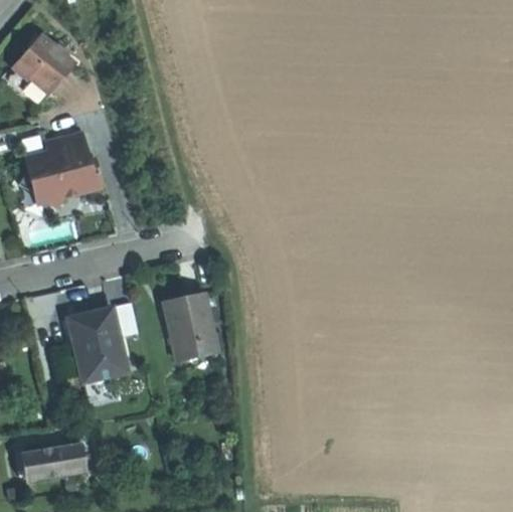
[(76,62),(41,32),(14,64),(29,78),(31,76),(50,94),(65,75),(76,62)]
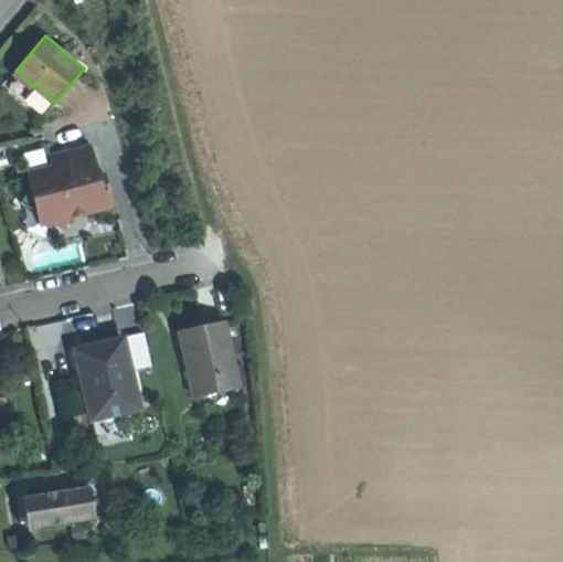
[(99,175),(93,145),(50,155),(52,166),(29,171),(32,186),(21,200),(63,226),(71,213),(85,210),(86,212),(98,209),(114,204),(105,172),(99,175)]
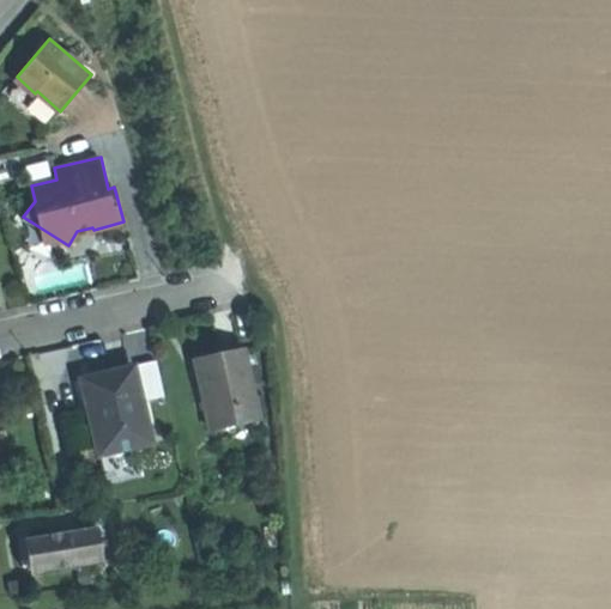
[(151,357),(150,328),(128,329),(131,358),(151,357)]
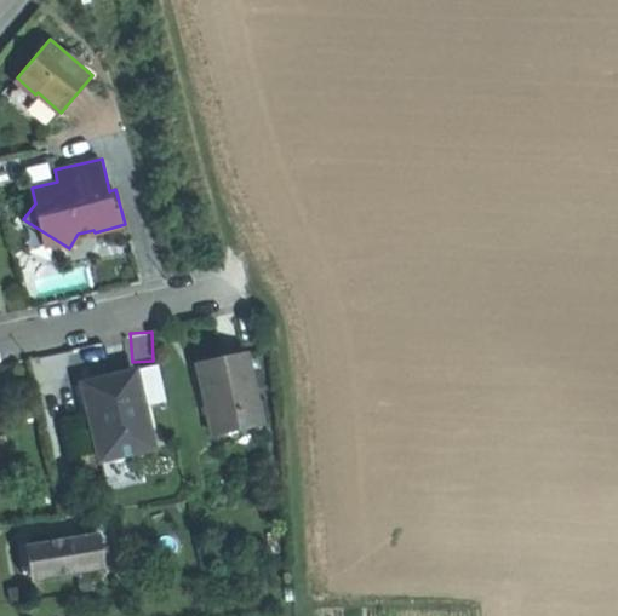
[(223,357),(200,362),(215,432),(264,421),(250,351),(223,357)]
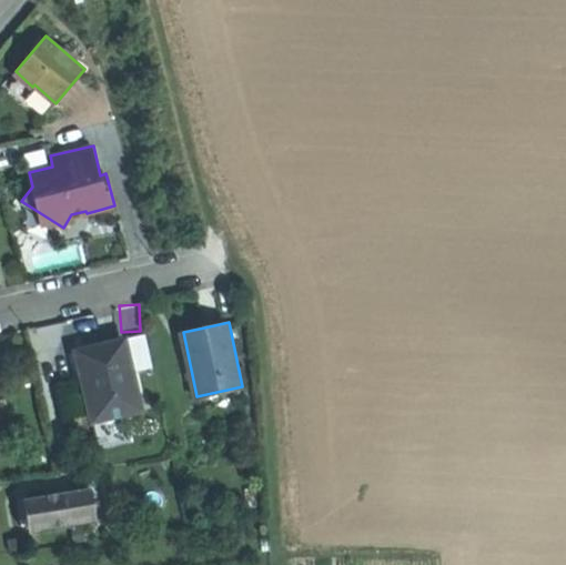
[(134,376),(132,376),(123,340),(100,344),(80,349),(90,395),(88,395),(93,420),(142,409),(134,376)]
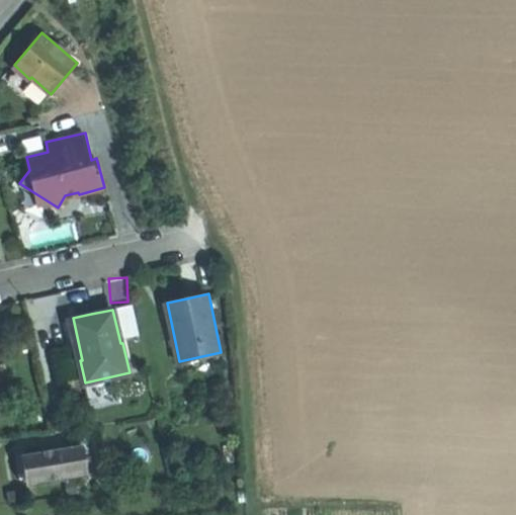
[(22,453),(25,477),(26,483),(61,478),(61,479),(87,475),(82,443),(62,446),(62,449),(57,450),(56,447),(44,449),(22,453)]
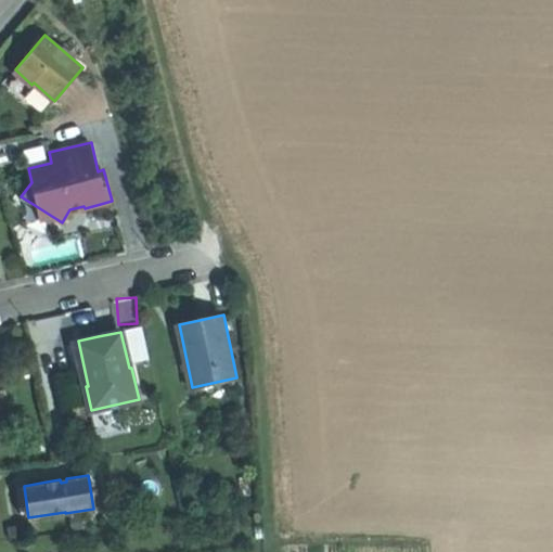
[(21,512),(27,511),(24,486),(16,487),(21,512)]
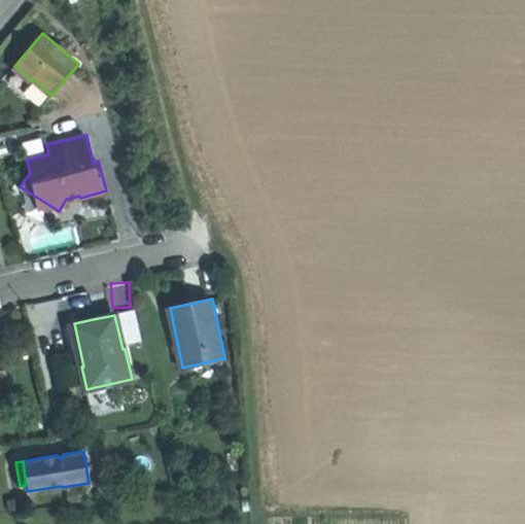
All buildings are outlined.
